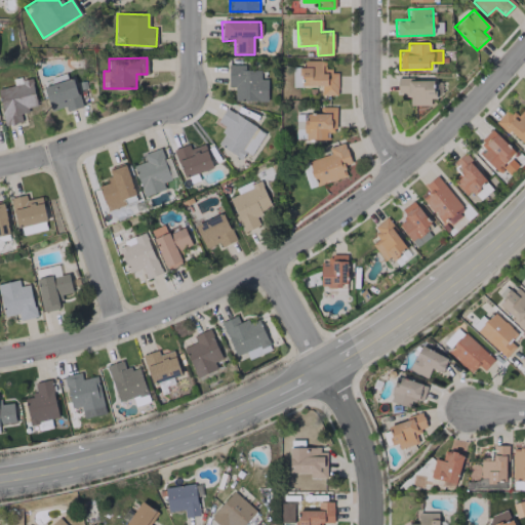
[(336,94),(336,71),(325,71),(325,61),(301,62),(301,85),(320,85),(320,95),(336,94)]
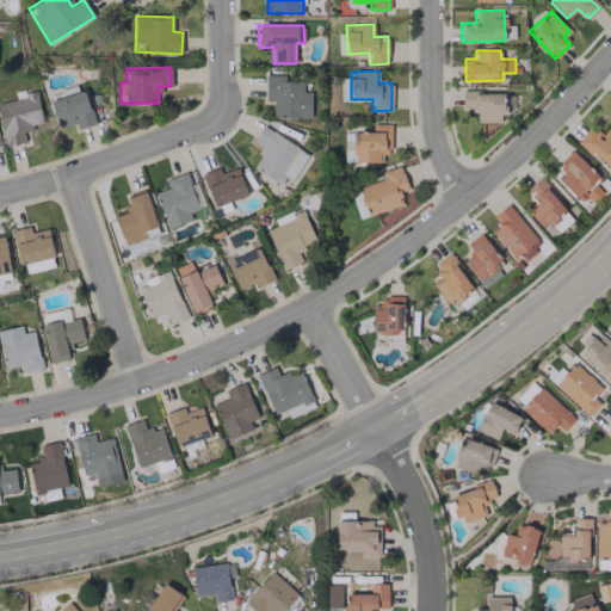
[(310,117),(310,92),(303,92),(303,81),(284,81),(284,75),(266,75),(265,100),(272,100),(272,117),(310,117)]
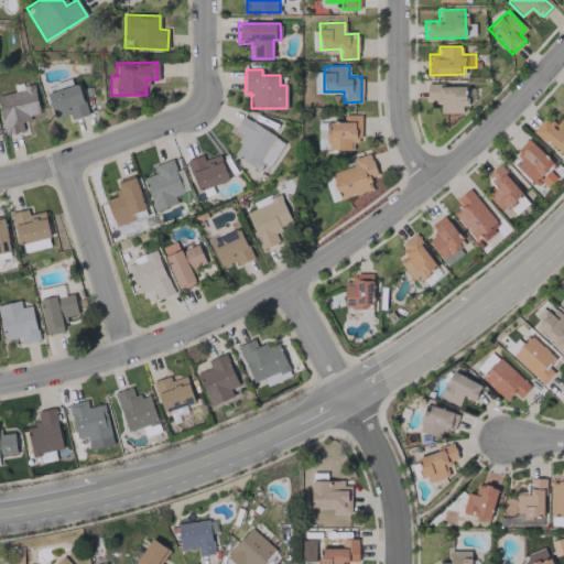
[(87,115),(77,84),(46,94),(54,118),(69,114),(72,119),(87,115)]
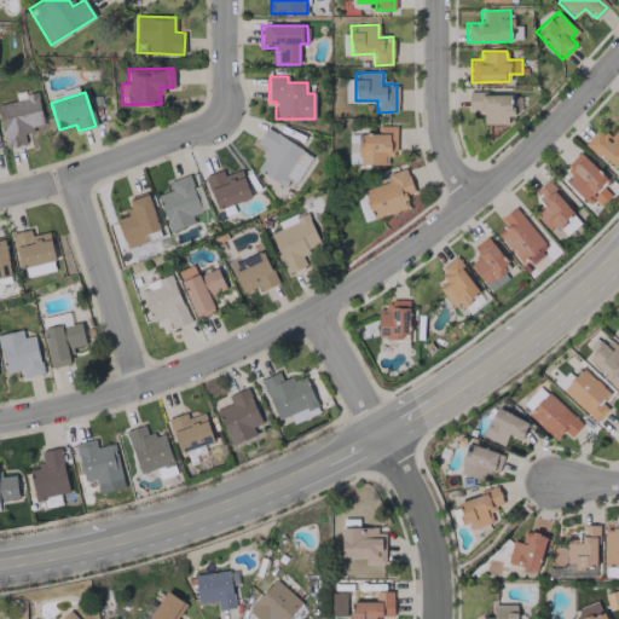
[(505,123),(505,116),(513,116),(513,93),(468,93),(468,113),(482,113),(482,125),(505,123)]
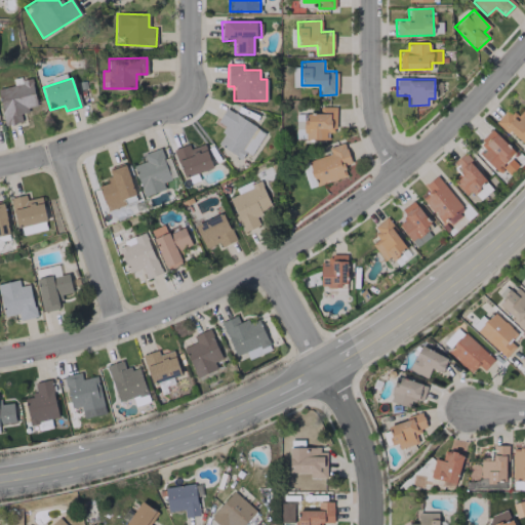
[(36,106),(31,80),(0,86),(0,103),(4,125),(22,122),(19,114),(28,112),(27,108),(36,106)]
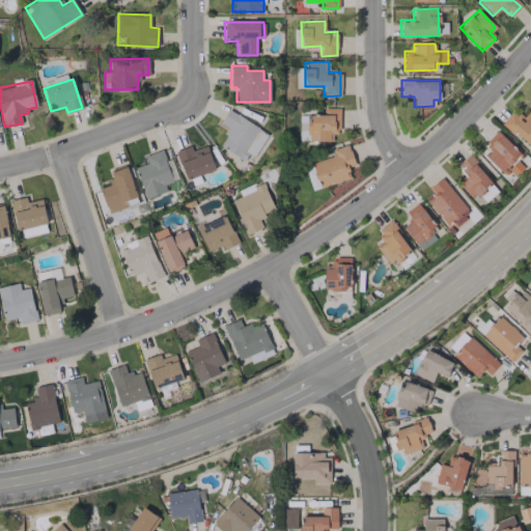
[(339,108),(323,108),(324,115),(308,115),(308,141),(332,141),(331,132),(339,132),(339,108)]
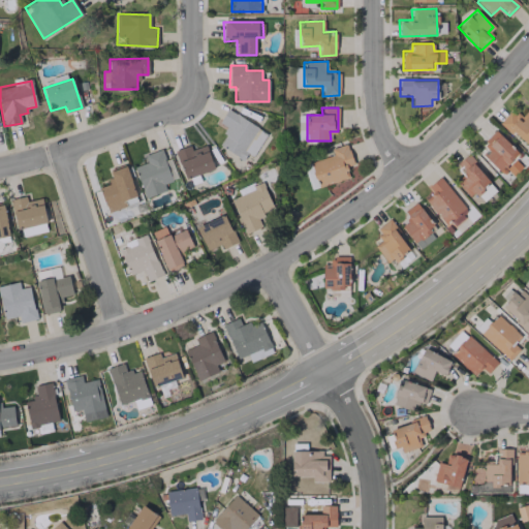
[(252,156),(267,133),(227,110),(219,123),(227,128),(217,145),(243,160),(247,153),(252,156)]
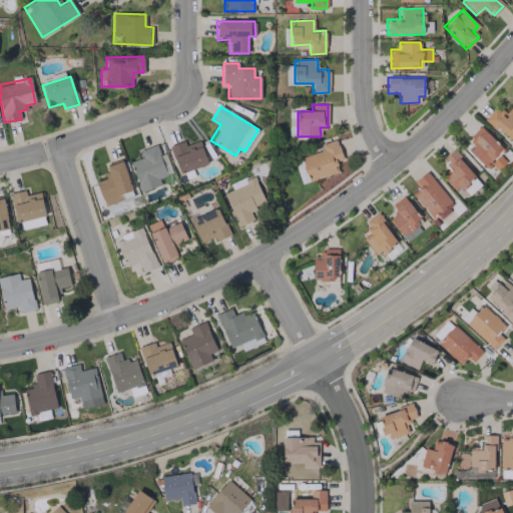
[(485,118),(510,141),(512,138),(512,108),(511,106),(505,113),(496,106),(485,118)]
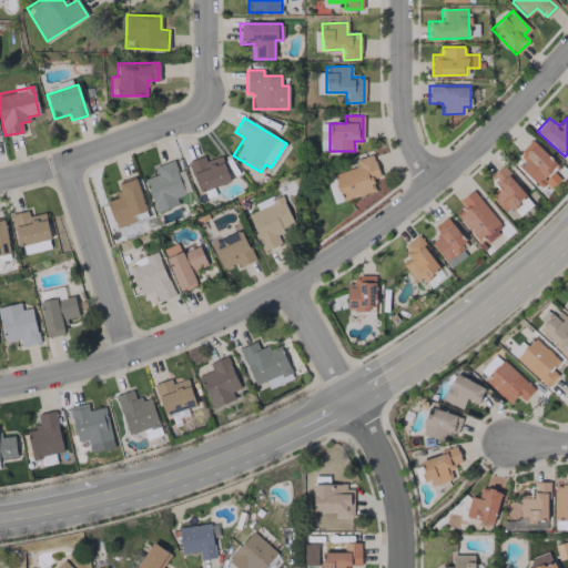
[(320,123),(318,150),(327,150),(328,124),(320,123)]
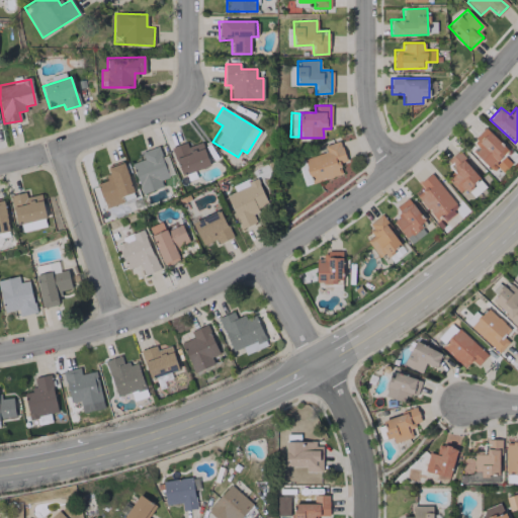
[(473,151),(491,171),(496,166),(502,172),(511,164),(503,155),(507,151),(486,127),(471,140),(479,147),(473,151)]
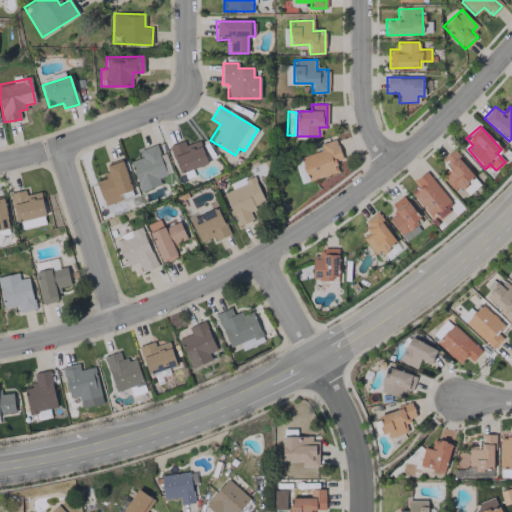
[(338,171),(335,161),(342,159),(335,139),(320,144),(322,150),(300,157),(308,182),(338,171)]
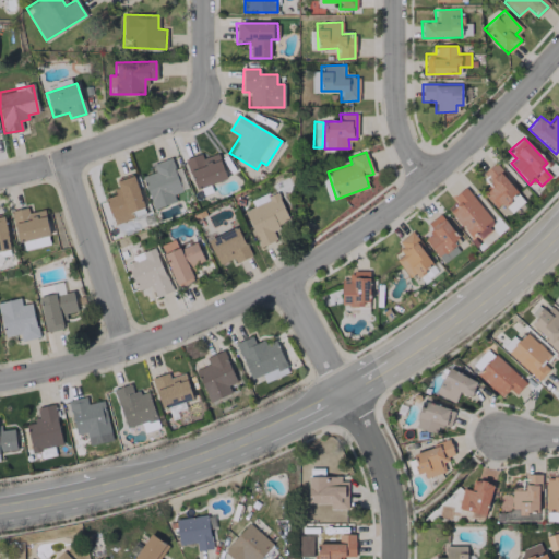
[(185,159),(197,190),(226,178),(216,153),(202,158),(200,153),(185,159)]
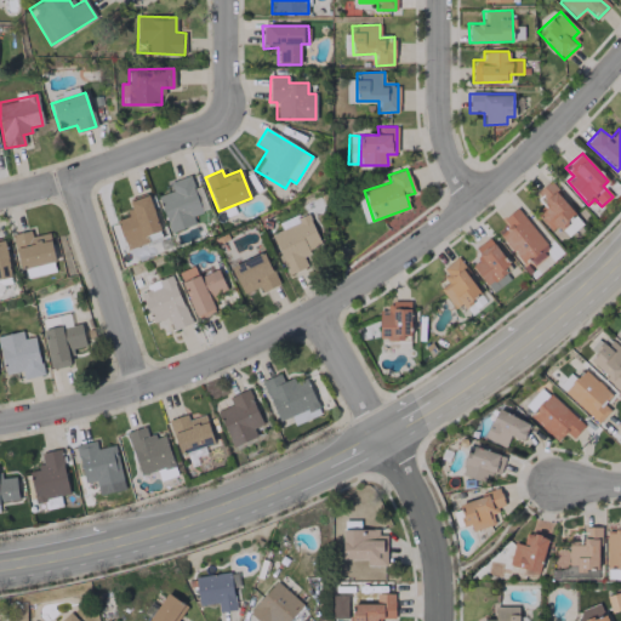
[(195,224),(192,214),(208,209),(200,188),(194,191),(189,175),(169,182),(172,191),(157,195),(170,233),(195,224)]
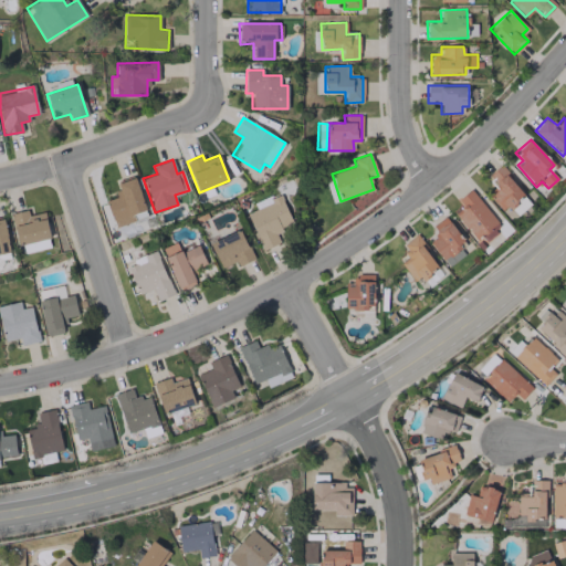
[(105,199),(116,228),(148,215),(134,177),(118,184),(122,192),(105,199)]
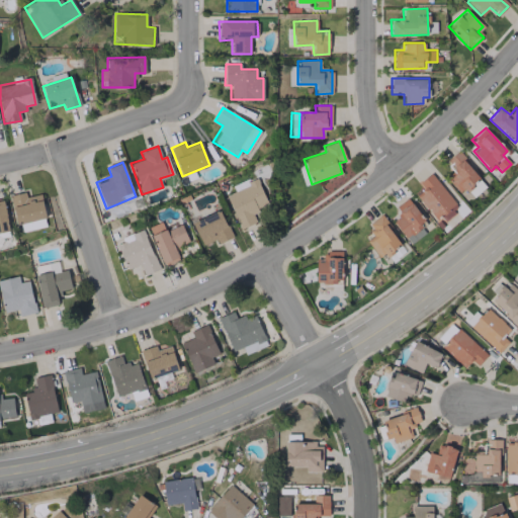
[(418,194),(438,224),(457,209),(432,173),(418,183),(423,190),(418,194)]
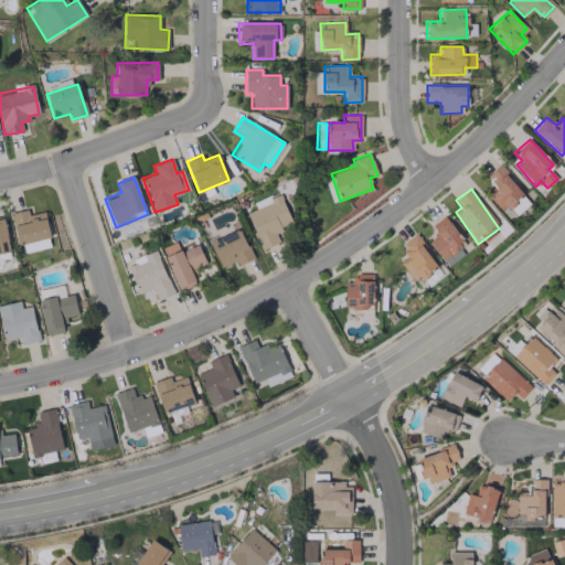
[(291,225),(280,193),(255,202),(257,209),(247,212),(260,249),(279,243),(275,231),(291,225)]
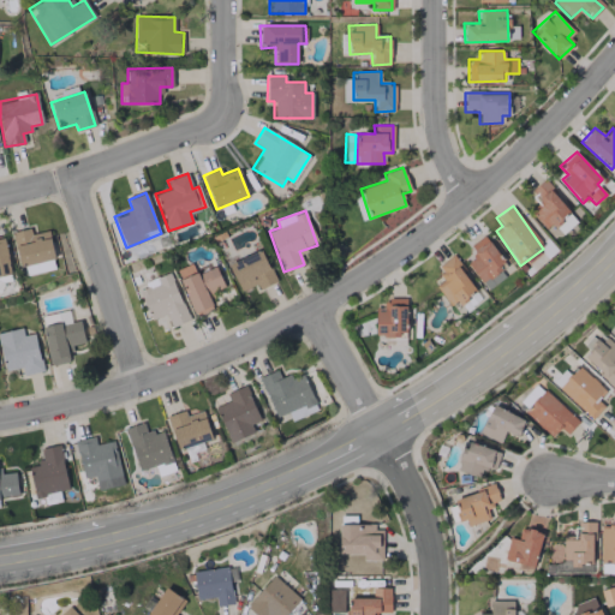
[(19,267),(54,258),(48,231),(31,234),(29,228),(12,232),(19,267)]
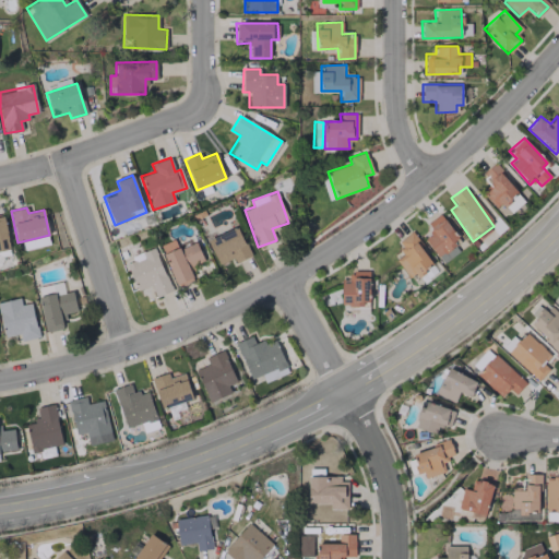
[(426,224),(432,233),(424,239),(437,257),(460,240),(440,213),(426,224)]
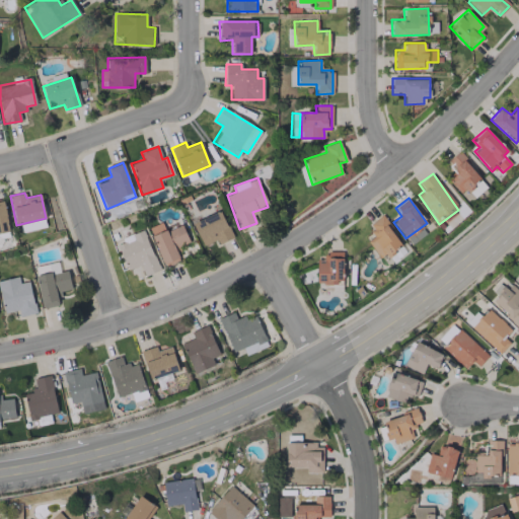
[(0,232),(9,231),(3,200),(0,200),(0,232)]
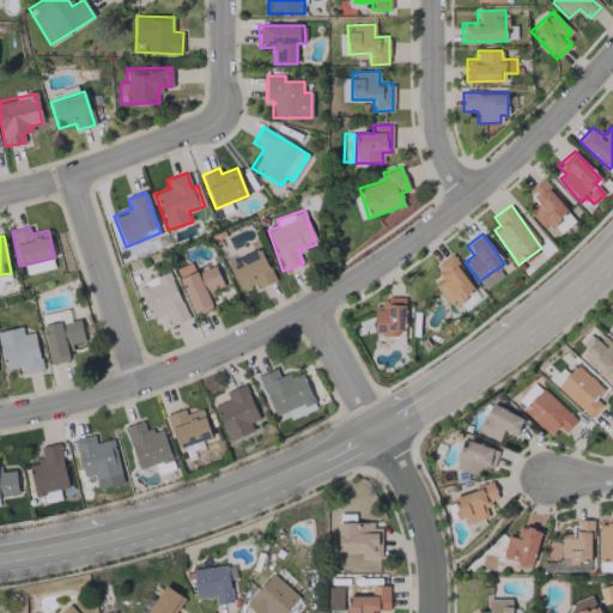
[(240,290),(255,283),(259,289),(274,280),(260,248),(228,263),(240,290)]
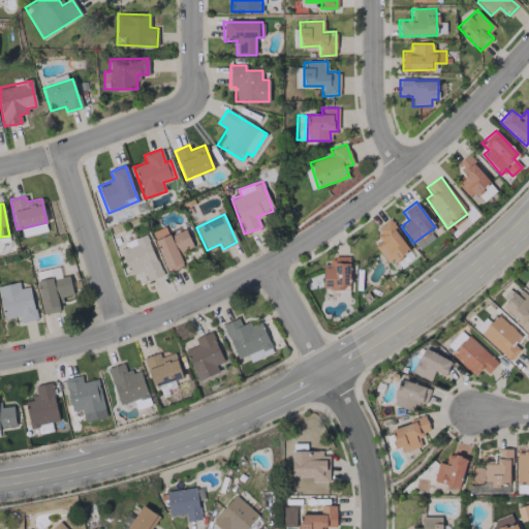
[(373,245),(389,265),(410,249),(389,220),(374,230),(381,240),(373,245)]
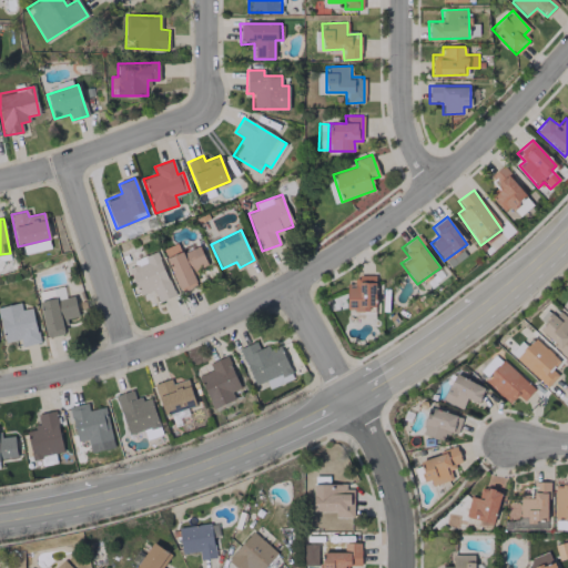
[(200,246),(181,253),(178,243),(163,247),(179,292),(196,285),(192,271),(206,266),(200,246)]
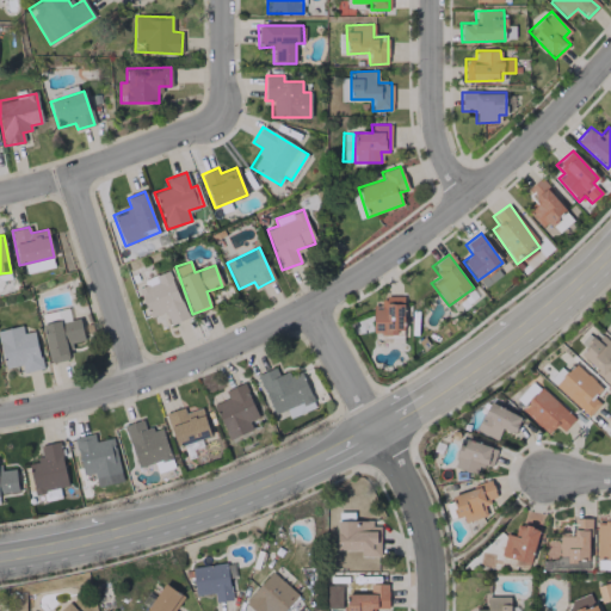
[(186,319),(170,270),(154,275),(158,283),(139,289),(149,318),(165,312),(168,325),(186,319)]
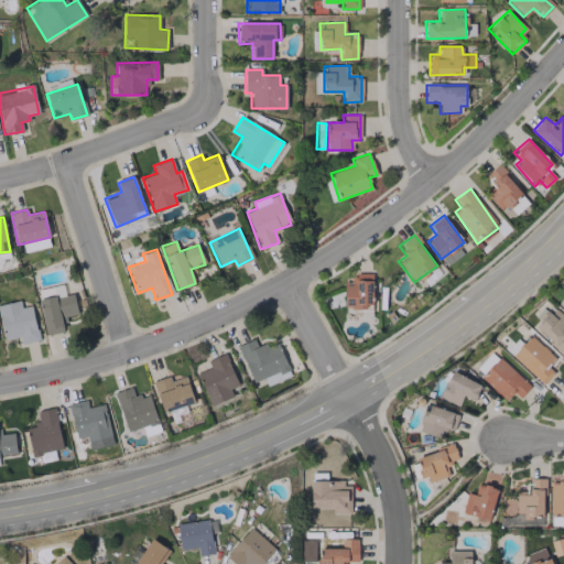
[(344,281),(344,308),(372,308),(371,273),(353,274),(353,281),(344,281)]
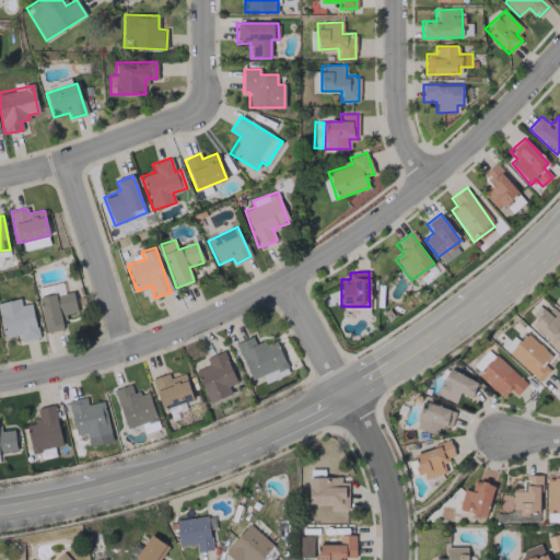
[(37,299),(46,334),(66,328),(62,315),(78,312),(72,290),(37,299)]
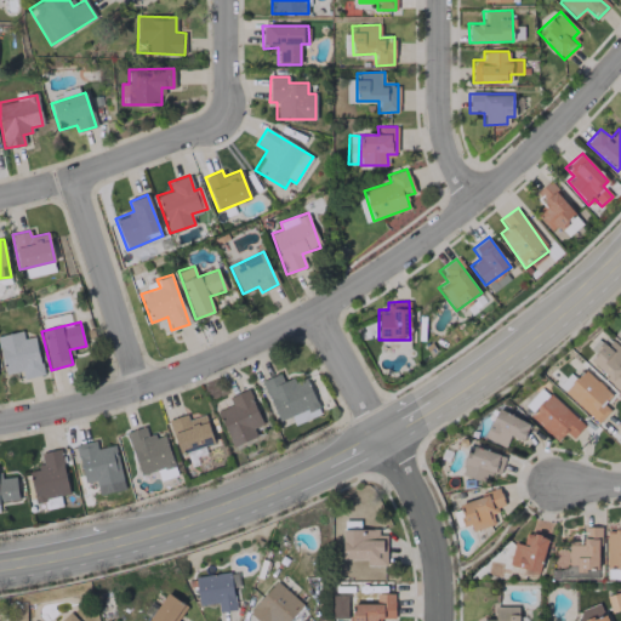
[(35,336),(23,339),(22,331),(0,335),(0,357),(4,374),(22,370),(23,379),(43,375),(35,336)]
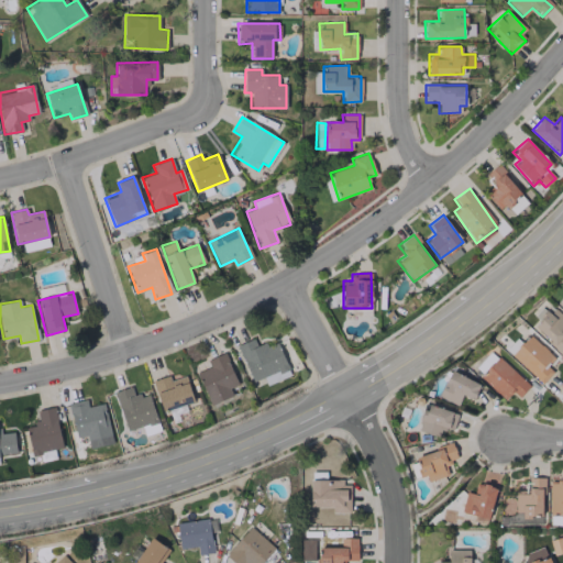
[(562,316),(552,307),(533,328),(561,354),(562,351),(562,316)]
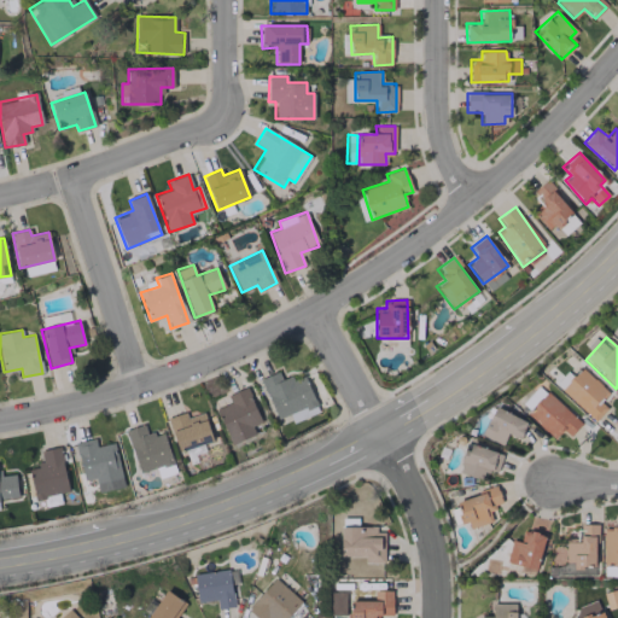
[(607,394),(583,368),(561,389),(593,421),(607,408),(600,401),(607,394)]
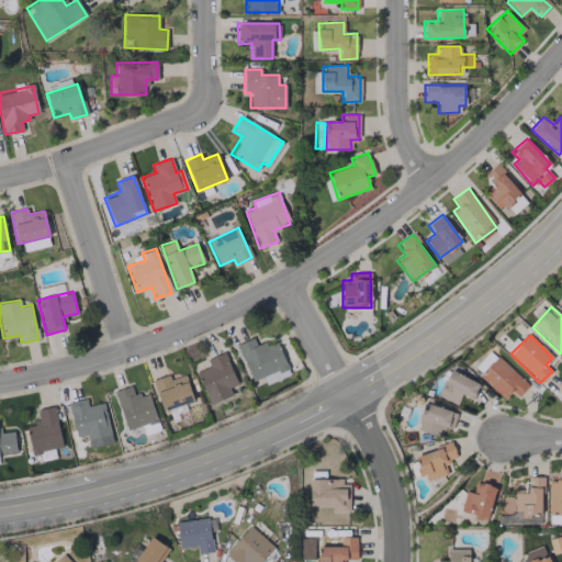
[(276,341),(268,346),(266,340),(256,345),(253,337),(236,345),(253,381),(262,377),(266,384),(290,373),(276,341)]
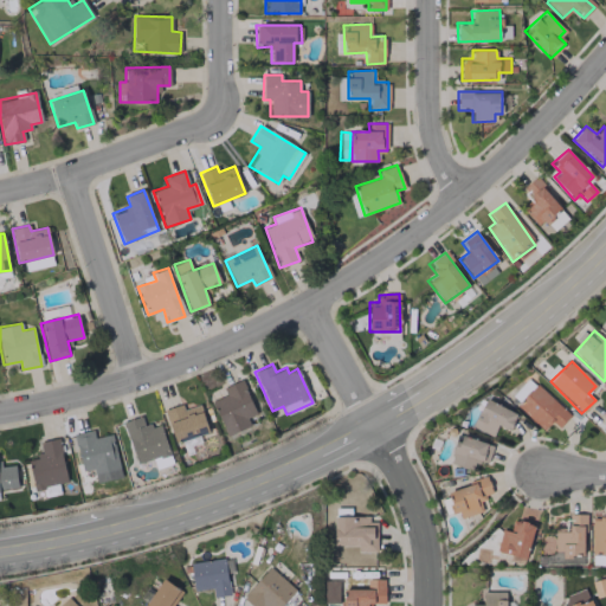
[(256,413),(240,379),(223,387),(225,394),(211,401),(226,436),(250,426),(246,418),(256,413)]
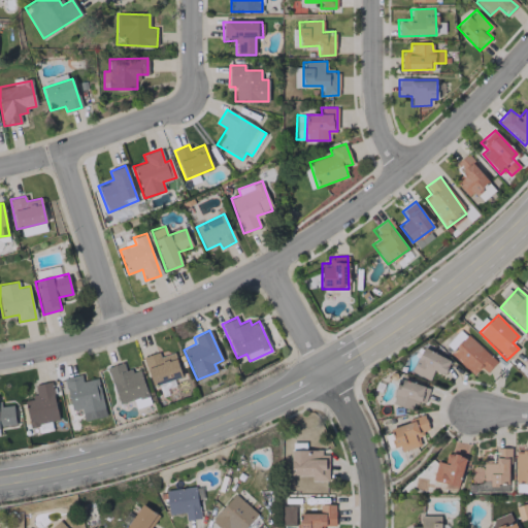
[(465,336),(459,330),(446,344),(452,351),(465,336)]
